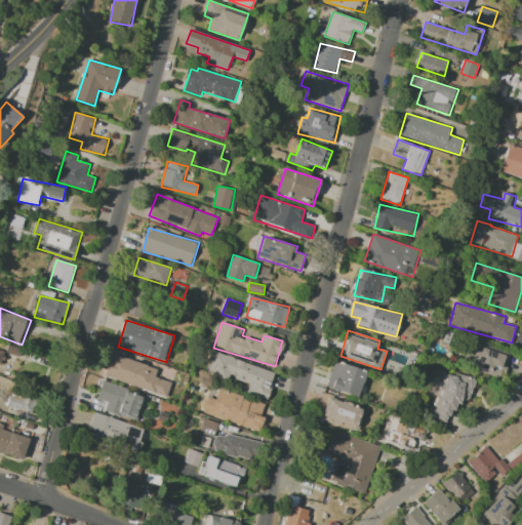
[(505,378),(511,355),(479,346),(476,355),(467,353),(463,366),(505,378)]
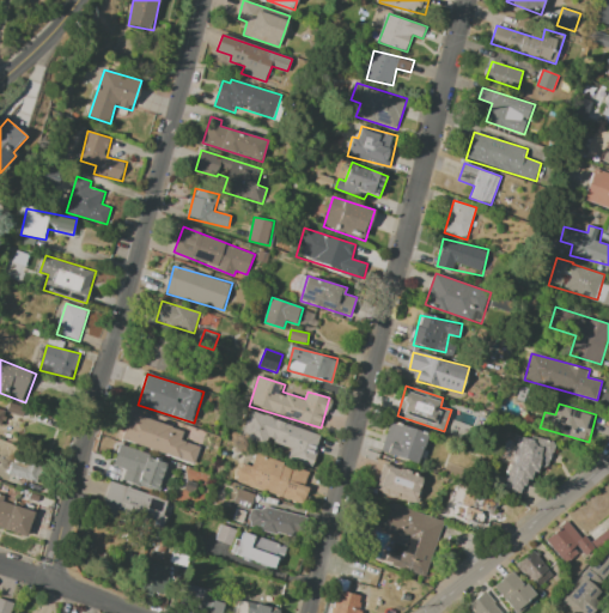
[(323,435),(251,411),(243,436),(270,444),(270,443),(292,450),(290,459),(312,467),(323,435)]
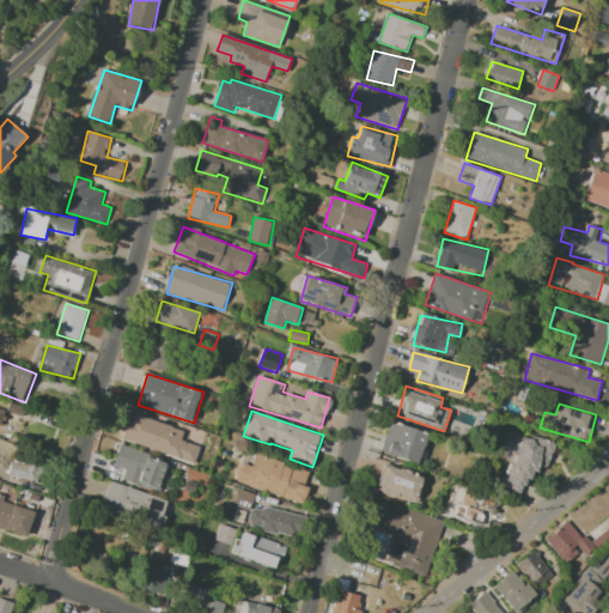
[(123,438),(196,465),(202,447),(182,441),(184,431),(133,413),(123,438)]
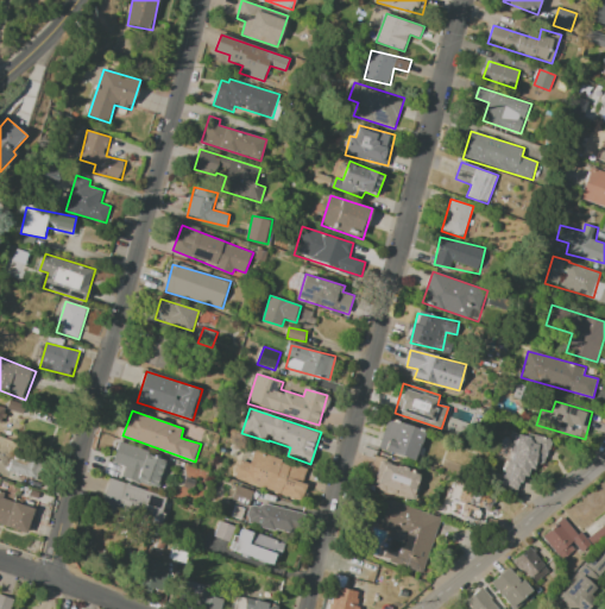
[(418,460),(426,429),(388,421),(380,451),(418,460)]
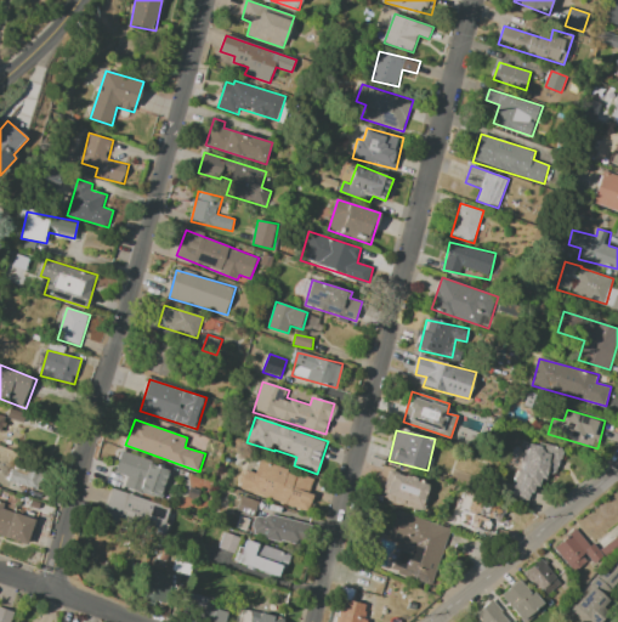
[(532,502),(534,485),(544,487),(546,474),(557,475),(563,448),(526,441),(515,498),(532,502)]
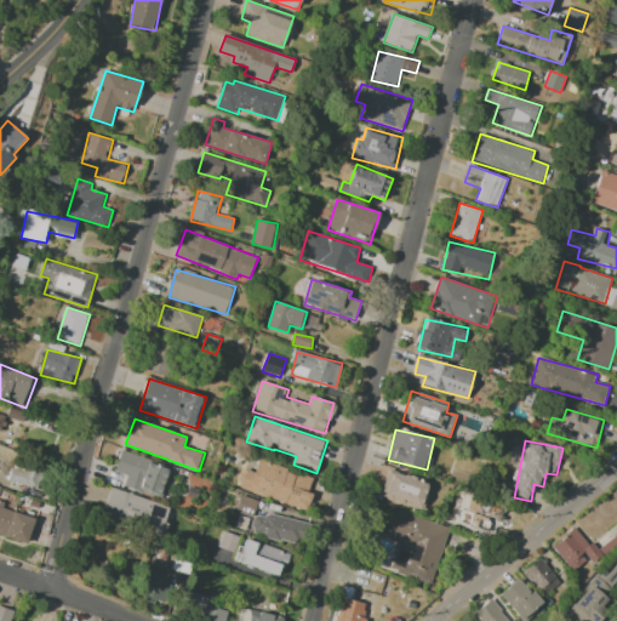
[(116,472),(129,476),(125,486),(164,499),(173,467),(123,451),(116,472)]
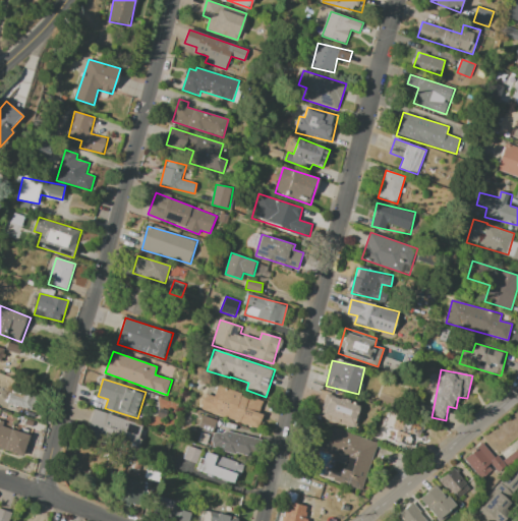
[(202,410),(260,428),(265,414),(261,412),(264,401),(218,387),(215,396),(207,394),(202,410)]
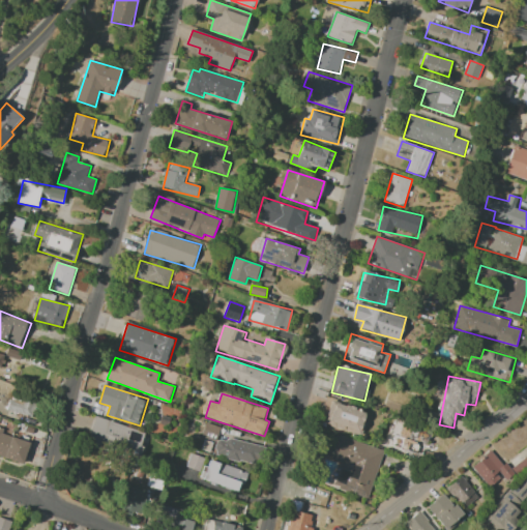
[(37,406),(11,398),(8,410),(34,417),(37,406)]
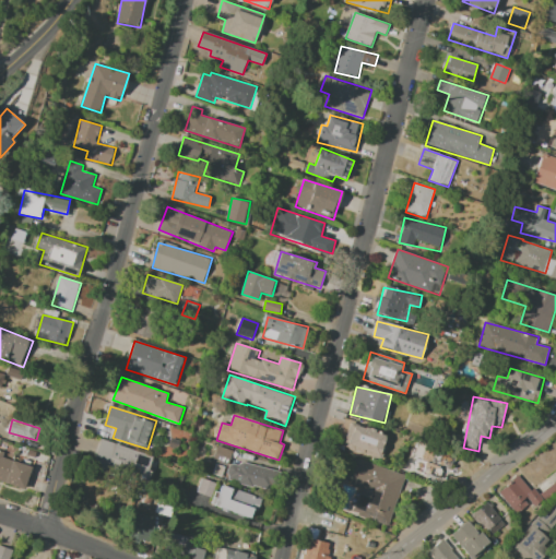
[(381,459),(389,435),(352,424),(344,448),(381,459)]
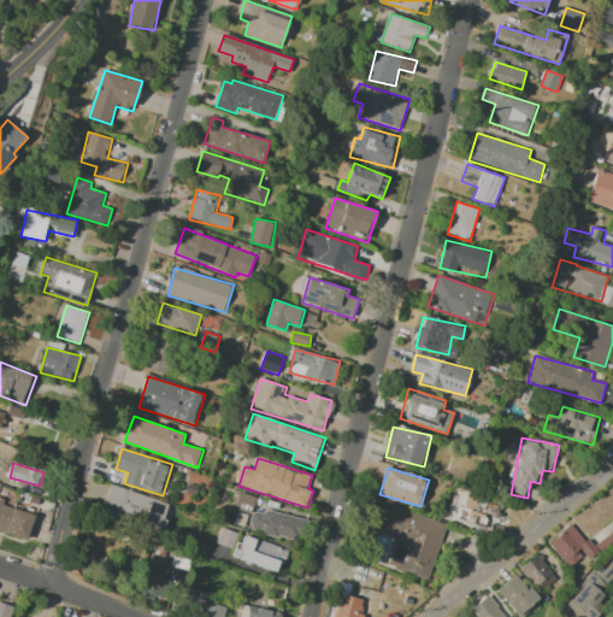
[(105,511),(164,529),(171,504),(113,486),(105,511)]
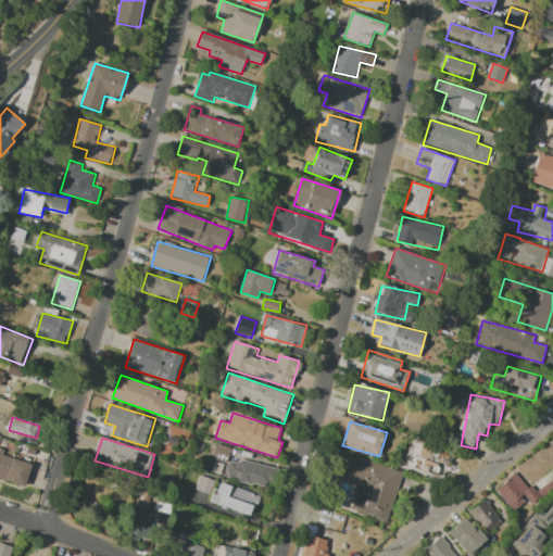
[(234,449),(217,443),(212,458),(228,464),(234,449)]
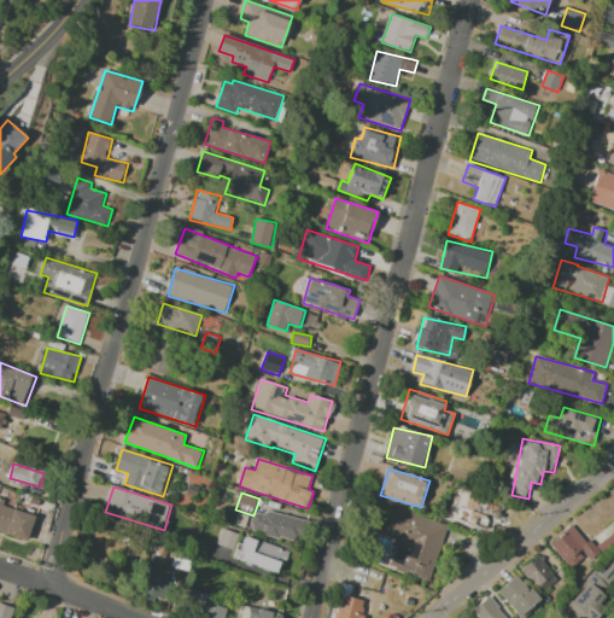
[(487,531),(491,517),(500,519),(504,506),(469,496),(467,506),(461,505),(456,522),(487,531)]
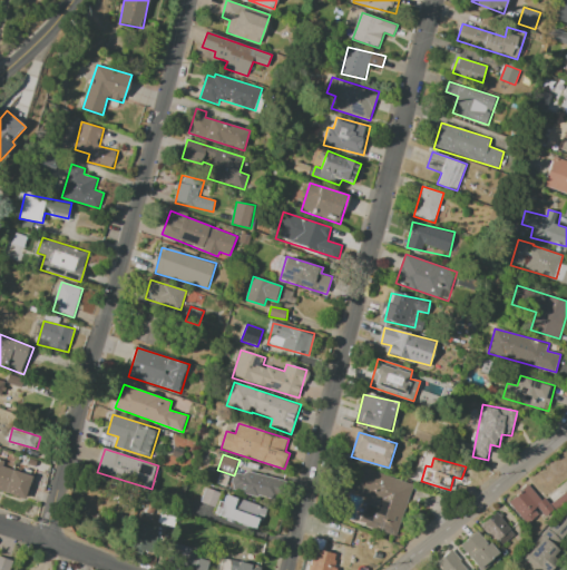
[(6,462),(0,460),(0,490),(26,499),(32,475),(3,467),(6,462)]
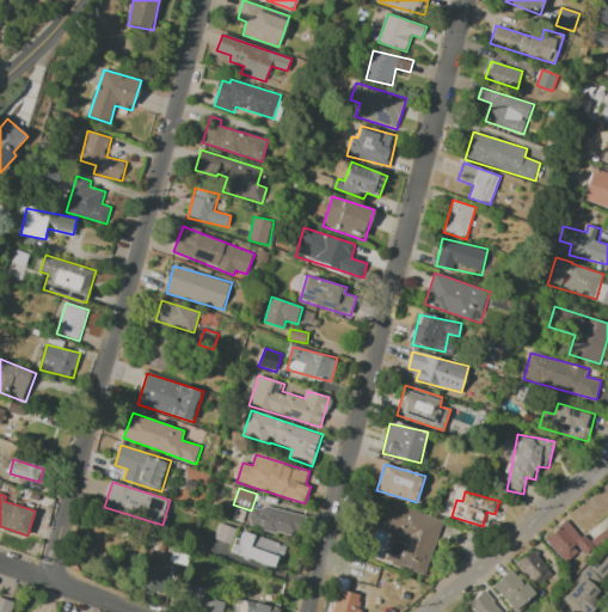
[(446,520),(393,503),(384,531),(397,534),(387,562),(427,575),(446,520)]
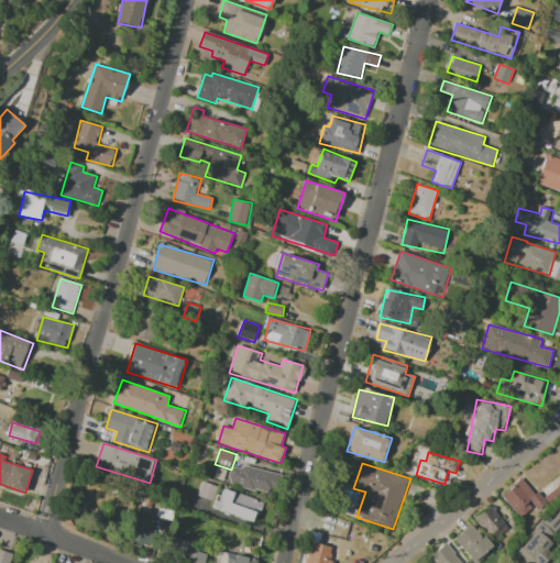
[(229,484),(277,495),(282,476),(233,464),(229,484)]
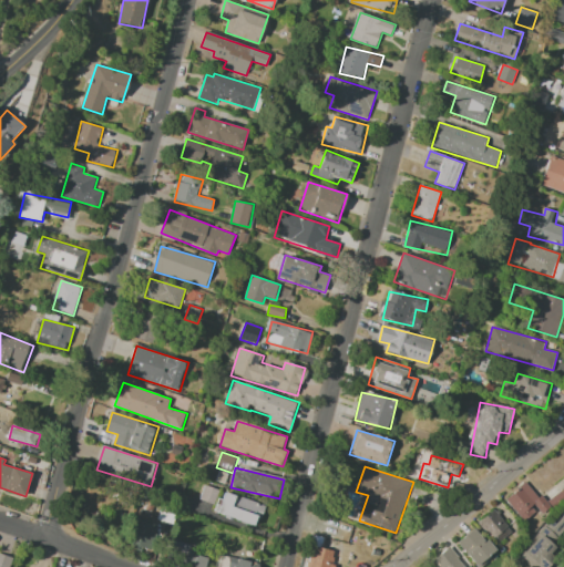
[(524,522),(539,511),(543,516),(563,500),(563,490),(545,503),(529,482),(506,498),(524,522)]
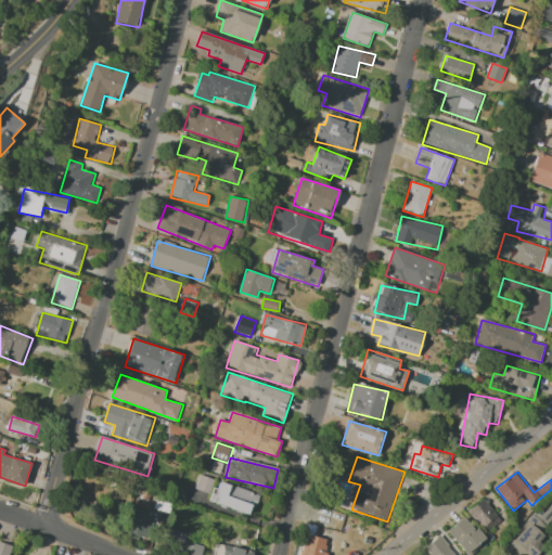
[(197,489),(210,493),(215,479),(202,475),(197,489)]
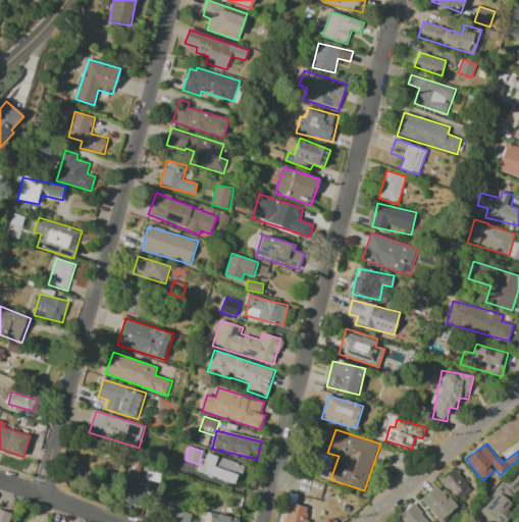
[(238,484),(244,465),(206,453),(200,473),(238,484)]
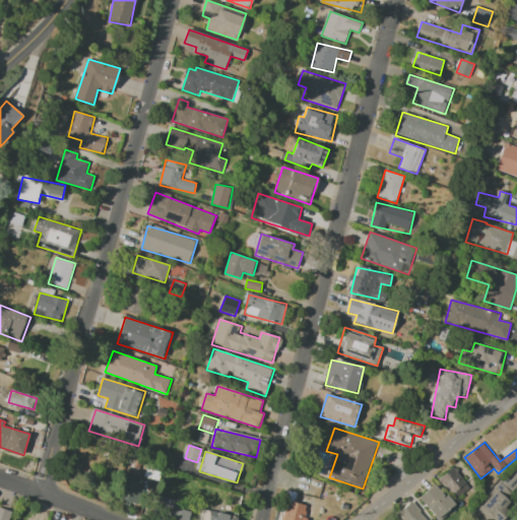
[(440,479),(456,500),(470,488),(454,467),(440,479)]
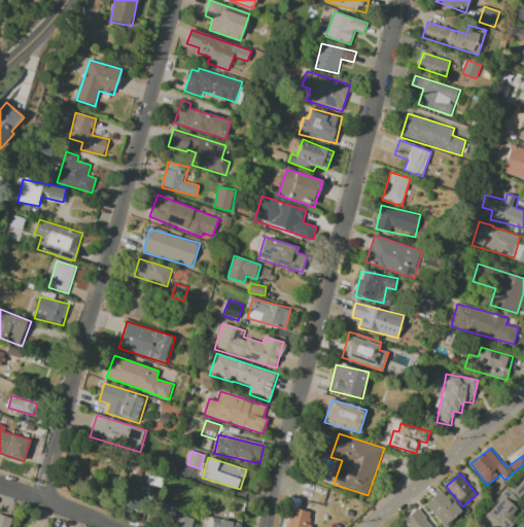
[(481,512),(493,526),(516,526),(508,517),(523,503),(523,486),(520,481),(481,512)]
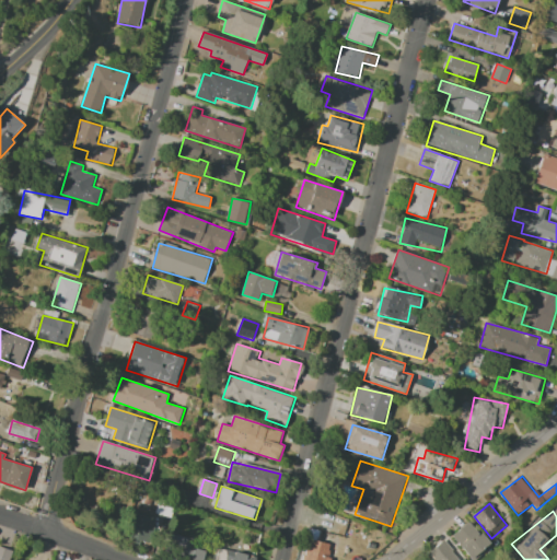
[(151,547),(159,518),(132,512),(125,540),(151,547)]
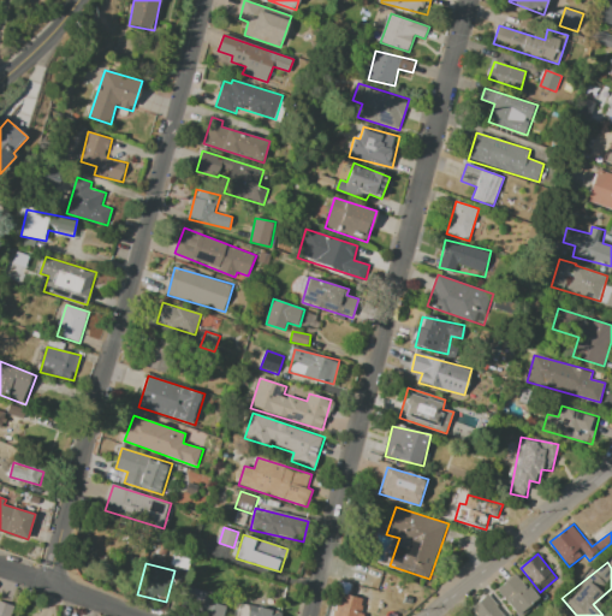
[(518,615),(521,615),(539,599),(515,573),(495,591),(518,615)]
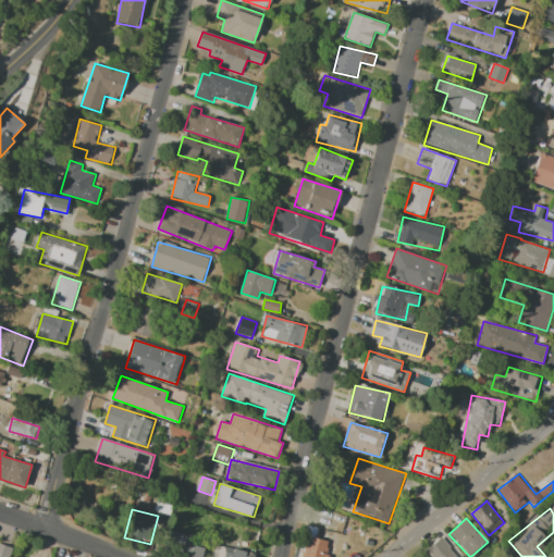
[(192,544),(193,534),(168,531),(164,554),(189,556),(202,556),(205,545),(192,544)]
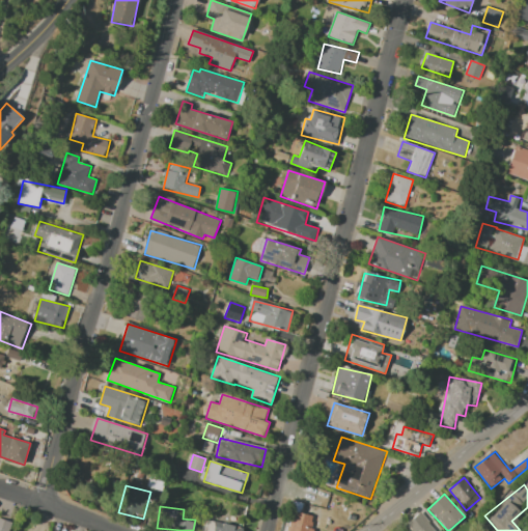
[(311,530),(315,516),(293,511),(287,530),(311,530)]
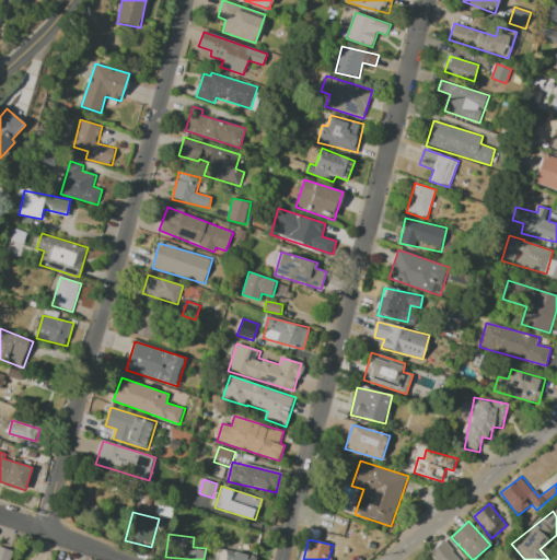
[(430,552),(436,559),(460,559),(444,540),(430,552)]
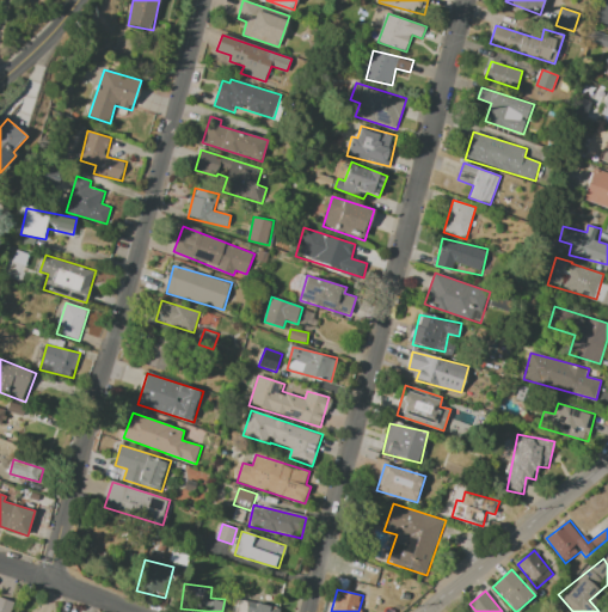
[(0,611),(12,611),(16,601),(0,597),(0,611)]
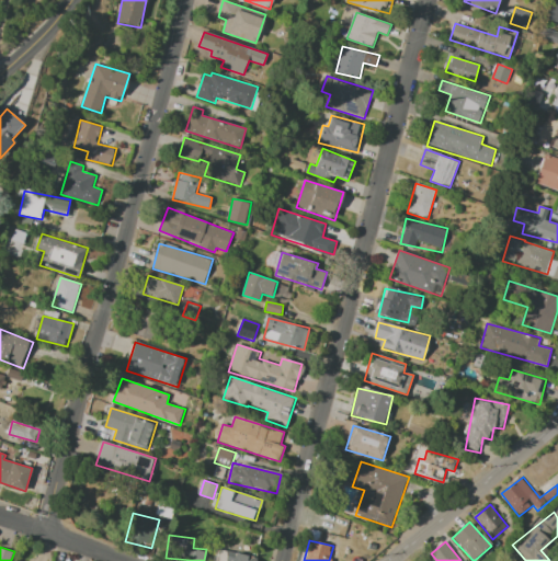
[(224,560),(255,560),(257,557),(227,551),(226,560),(225,559),(224,560)]
